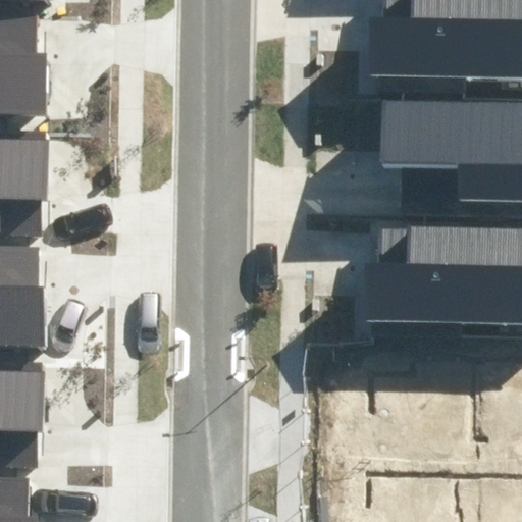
[(380,27),(379,74),(521,75),(521,0),(393,0),(393,27),(380,27)]
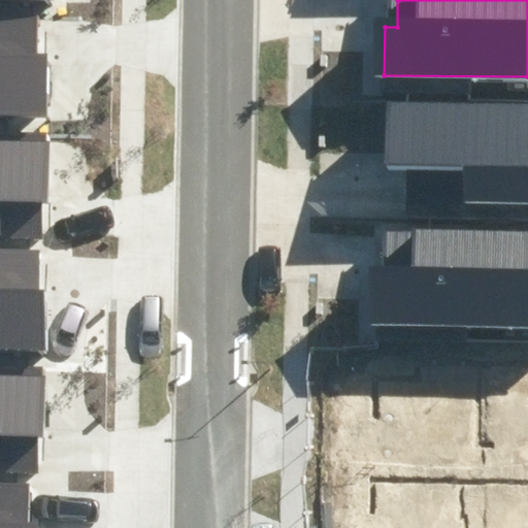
[(0,106),(47,107),(47,52),(38,52),(38,15),(0,14),(0,106)]
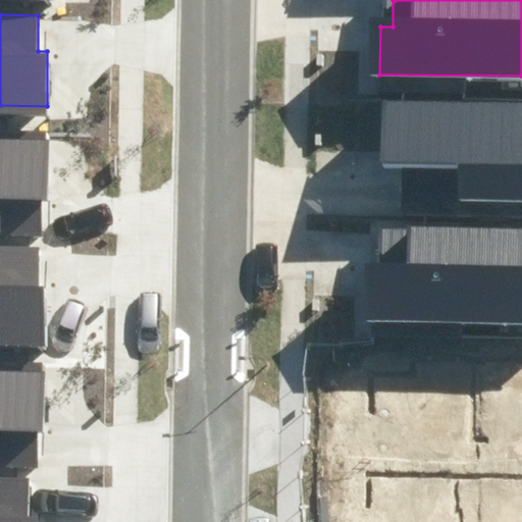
[(521,110),(393,108),(392,156),(404,156),(402,205),(521,207),(521,110)]
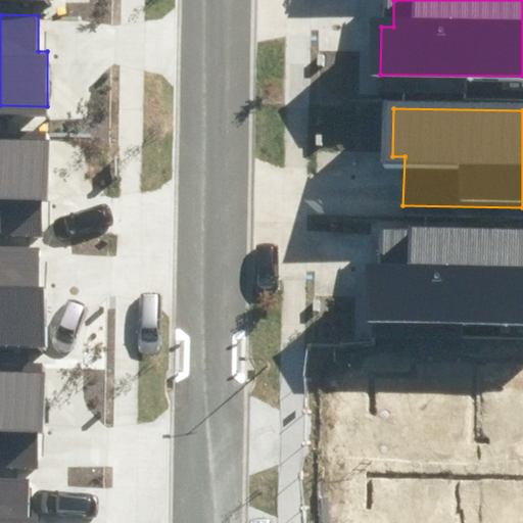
[(0,217),(13,217),(13,194),(58,194),(58,128),(0,127),(0,217)]
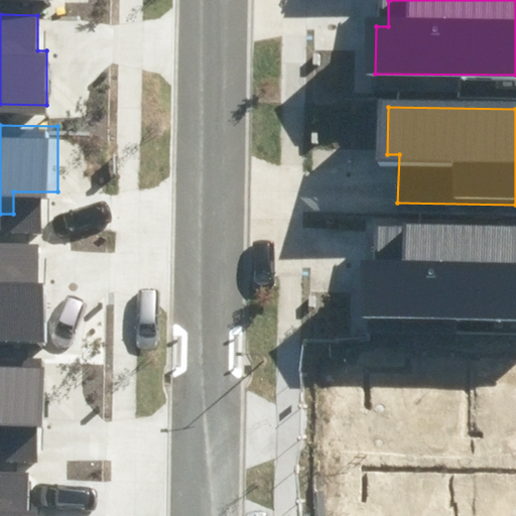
[(373,260),(372,307),(515,308),(515,225),(386,224),(385,260),(373,260)]
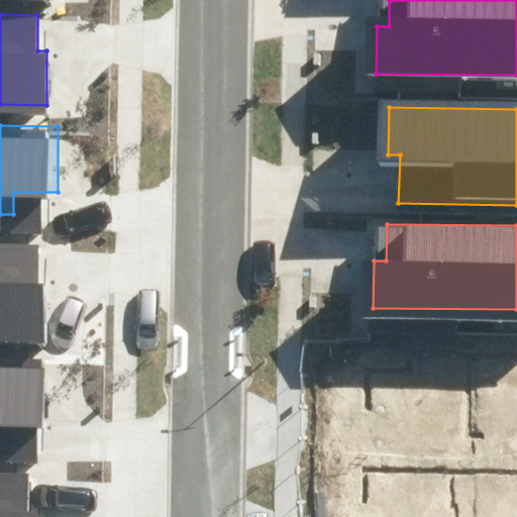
[(0,335),(49,335),(49,282),(40,282),(41,245),(0,244),(0,335)]
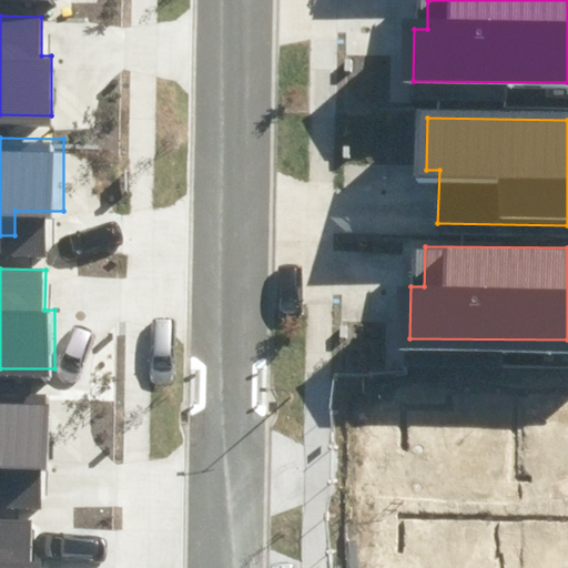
[(0,496),(7,496),(7,472),(56,472),(57,399),(0,398),(0,496)]
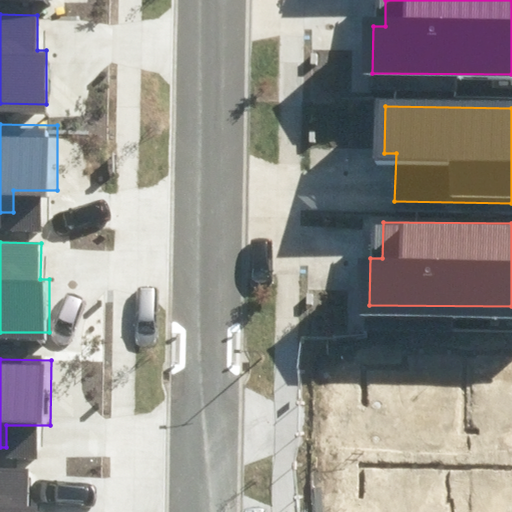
[(0,511),(41,511),(42,469),(0,469),(0,511)]
